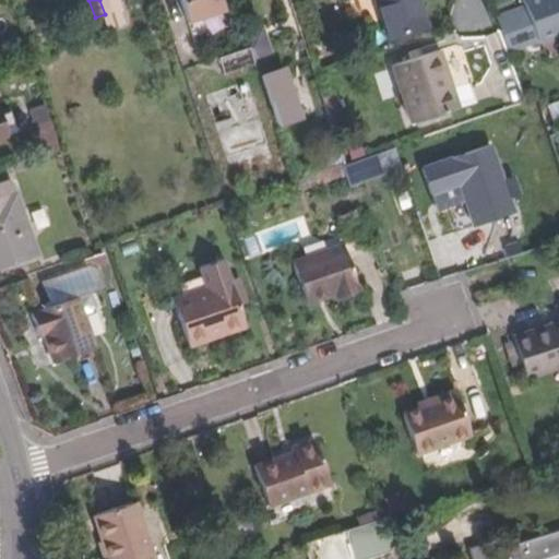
[(99,0),(105,14),(120,9),(117,0),(99,0)]
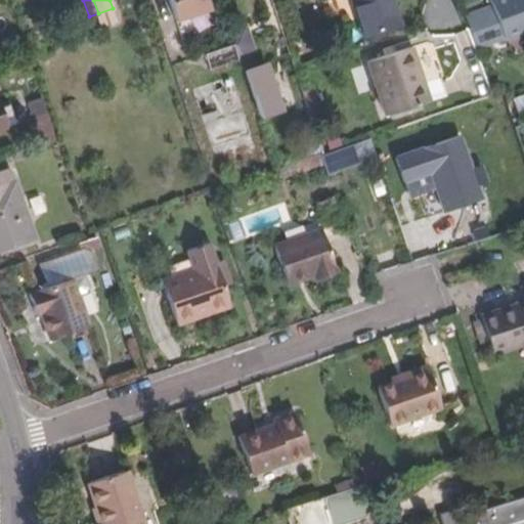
[(209,0),(170,0),(177,17),(211,6),(209,0)]
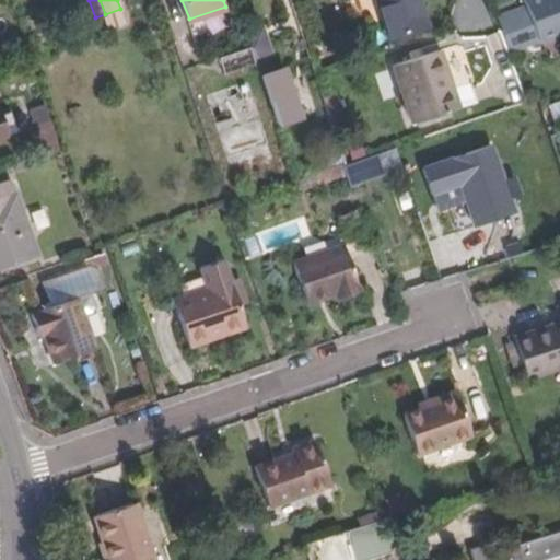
[(427,26),(418,0),(377,0),(380,4),(370,8),(380,41),(427,26)]
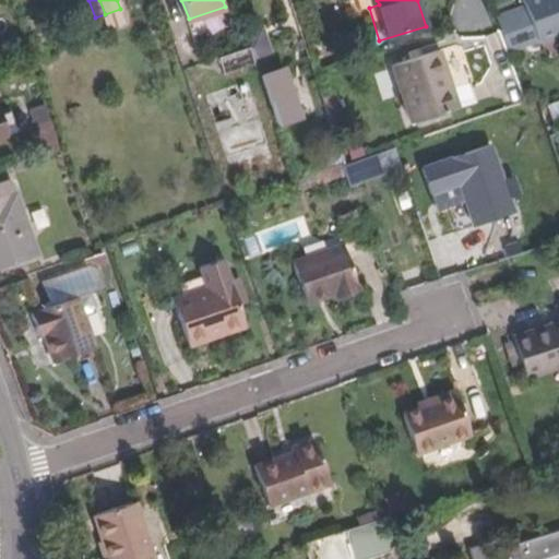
[(558,0),(527,0),(530,4),(501,15),(513,49),(558,32),(558,0)]
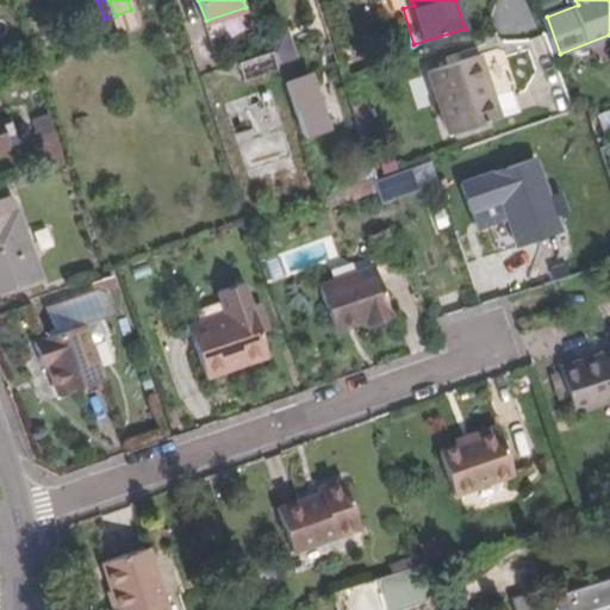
[(131,10),(114,16),(120,31),(136,25),(131,10)]
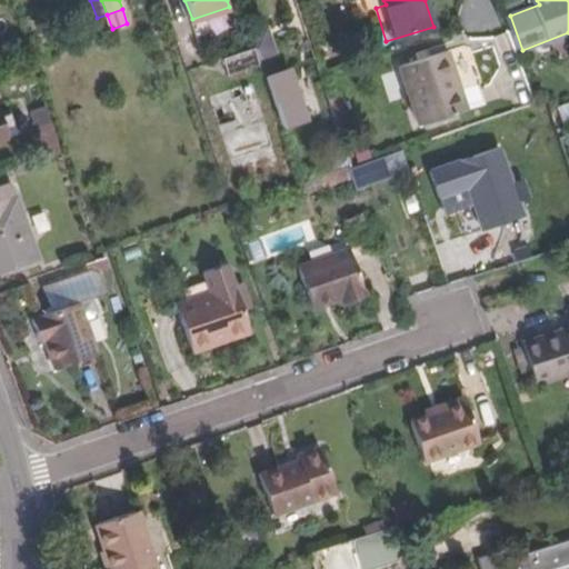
[(255,40),(262,65),(279,59),(275,47),(263,37),(255,40)]
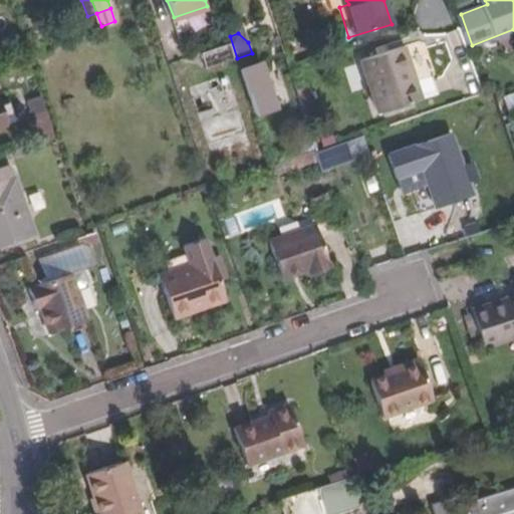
[(405,48),(362,60),(380,112),(423,99),(405,48)]
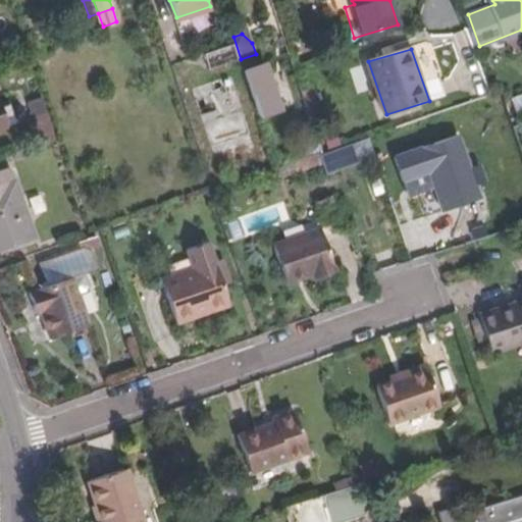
[(278,111),(267,77),(256,81),(254,74),(246,77),(259,117),(278,111)]
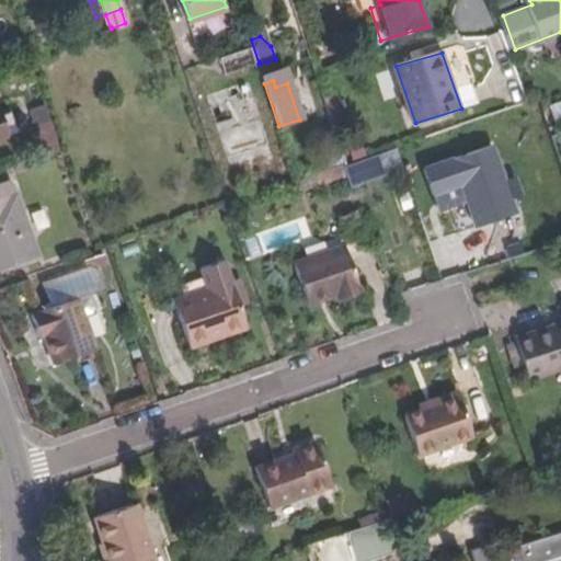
[(343,92),(329,96),(338,122),(352,117),(343,92)]
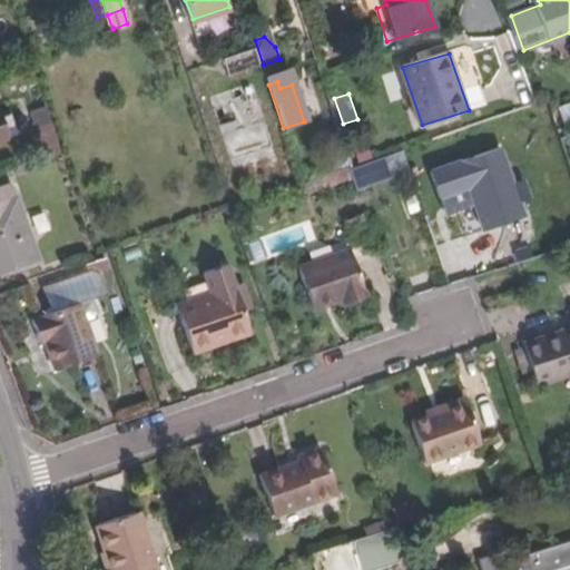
[(562,121),(569,119),(569,101),(557,107),(562,121)]
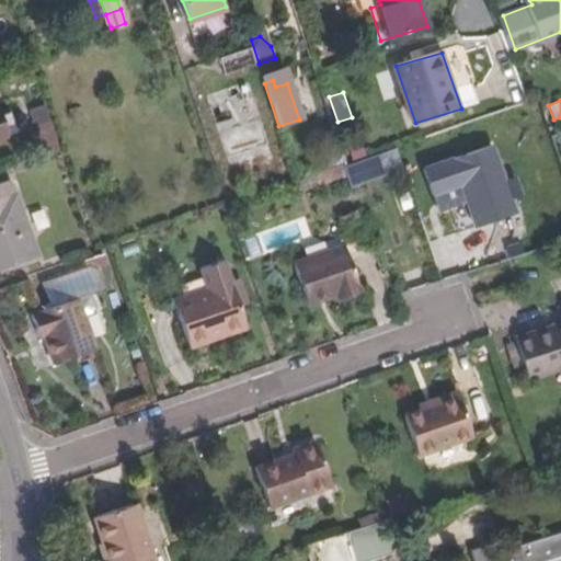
[(50,128),(49,124),(44,106),(34,110),(41,127),(42,130),(50,128)]
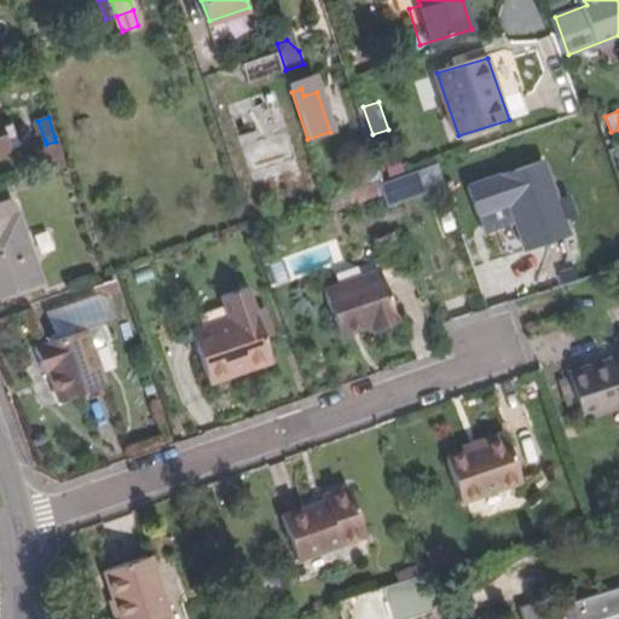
[(254,183),(294,171),(278,119),(238,131),(254,183)]
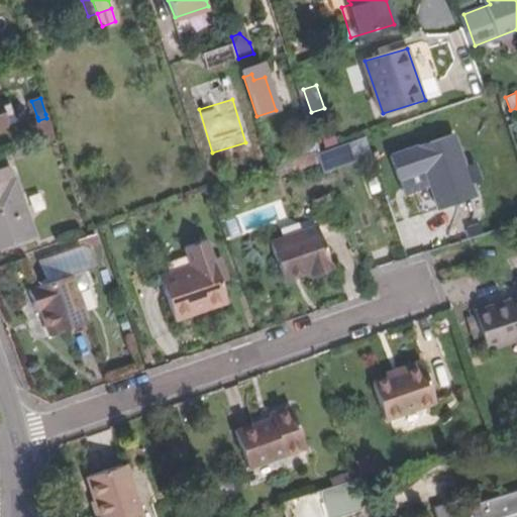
[(0,126),(5,125),(16,120),(11,103),(0,106),(0,126)]
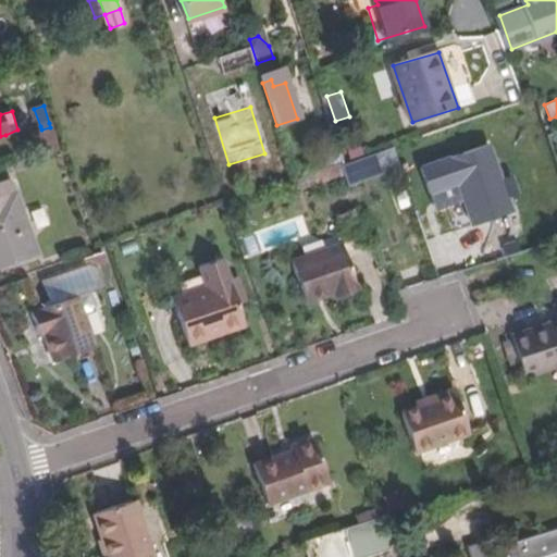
[(41,130),(40,126),(32,130),(39,152),(61,145),(53,122),(49,123),(50,127),(41,130)]
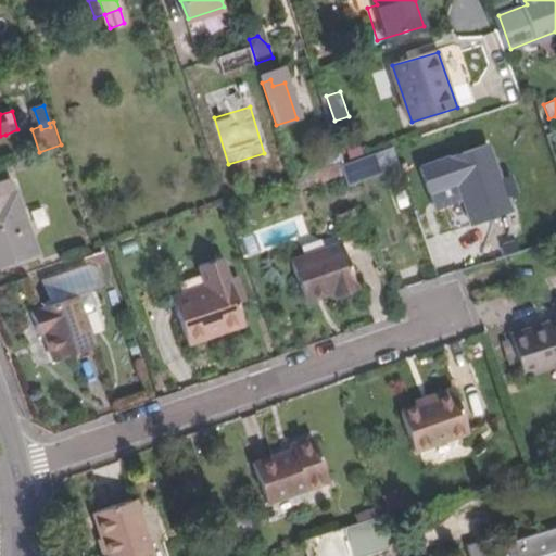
[(474,223),(475,223),(514,211),(509,196),(518,193),(514,176),(503,179),(491,143),(424,165),(436,202),(464,193),(474,223)]
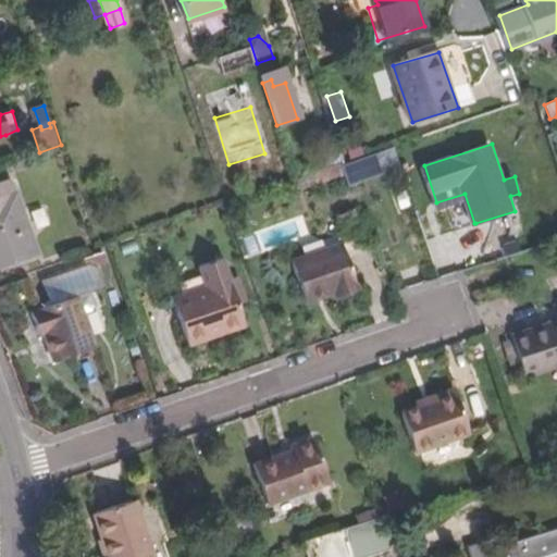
[(302,177),(306,186),(349,171),(346,162),(302,177)]
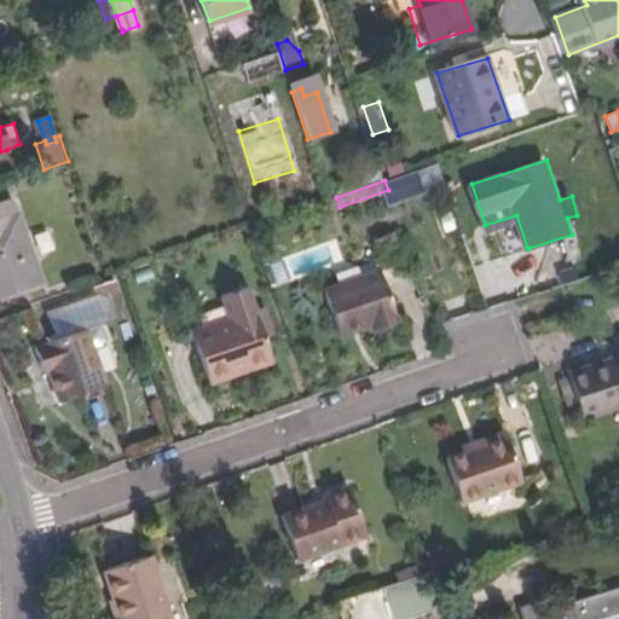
[(0,295),(40,282),(13,201),(0,203),(0,295)]
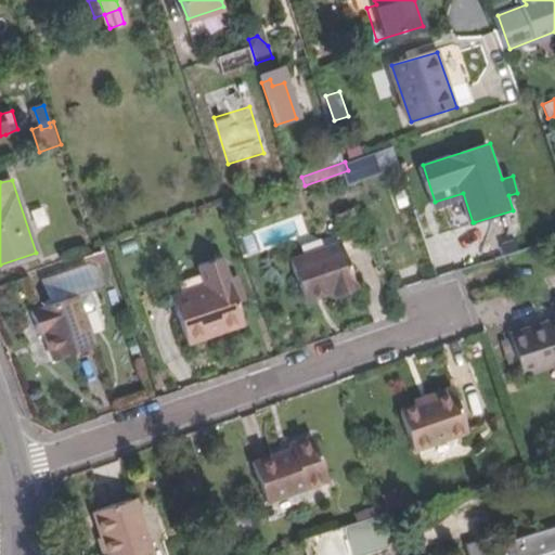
[(344,240),(294,256),(307,297),(335,287),(337,293),(360,285),(344,240)]
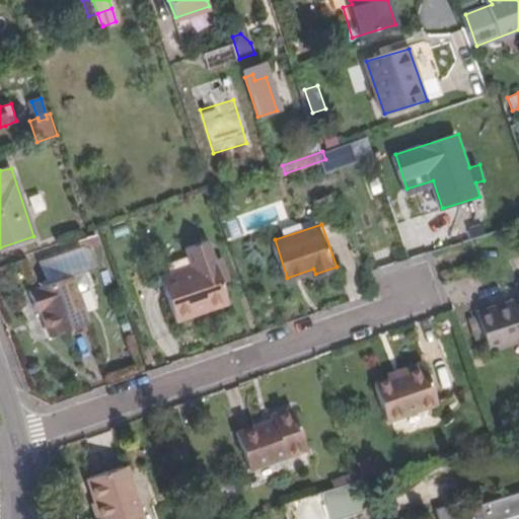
[(97,234),(80,240),(83,249),(100,242),(97,234)]
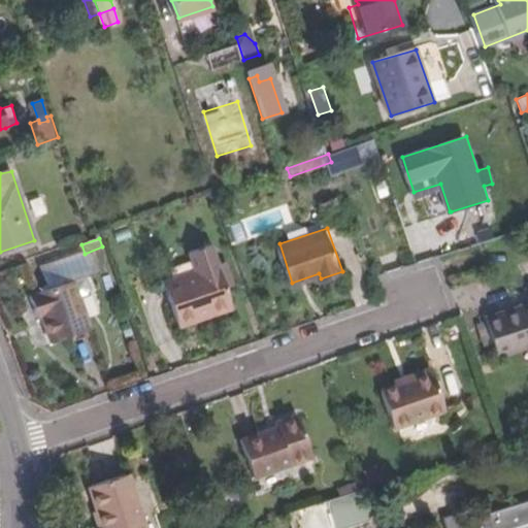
[(200,312),(233,301),(228,286),(236,283),(231,270),(224,272),(221,263),(213,243),(192,251),(199,270),(166,281),(182,324),(202,317),(200,312)]
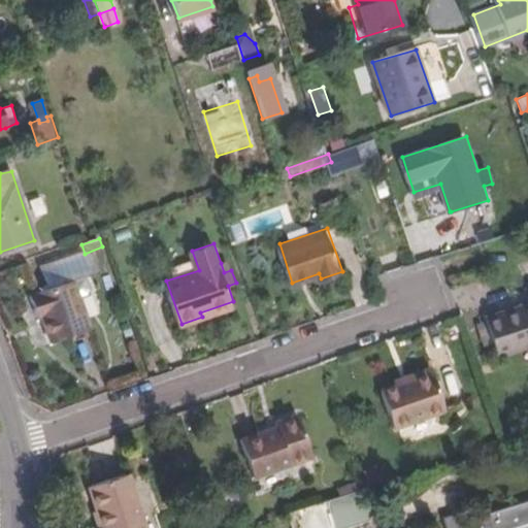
[(39,265),(46,288),(75,277),(91,272),(83,250),(39,265)]
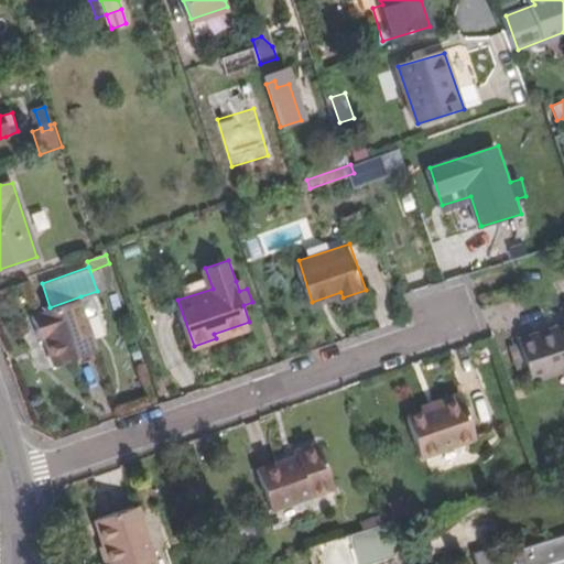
[(239,291),(247,289),(245,279),(236,281),(239,291)]
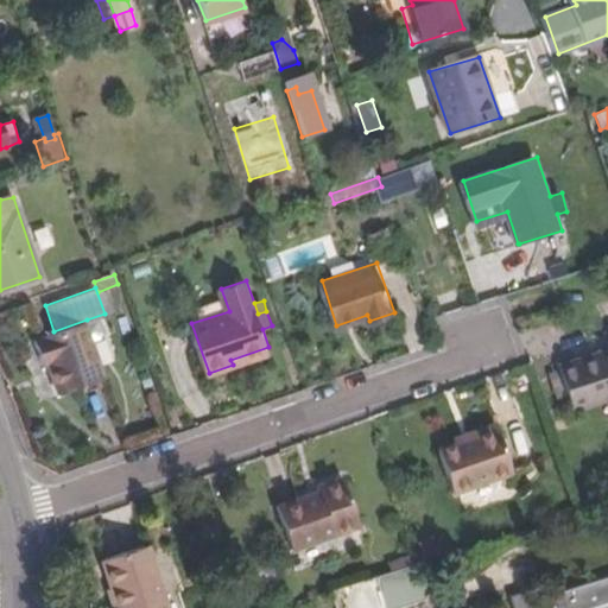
[(54,331),(35,337),(44,362),(50,361),(59,391),(106,375),(87,320),(54,331)]
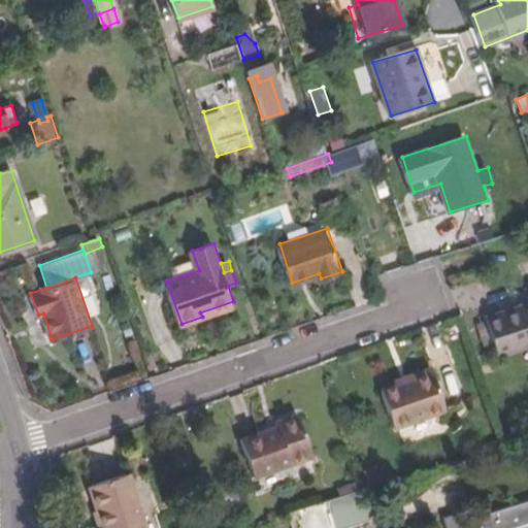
[(200,312),(202,317),(234,305),(233,301),(200,312)]
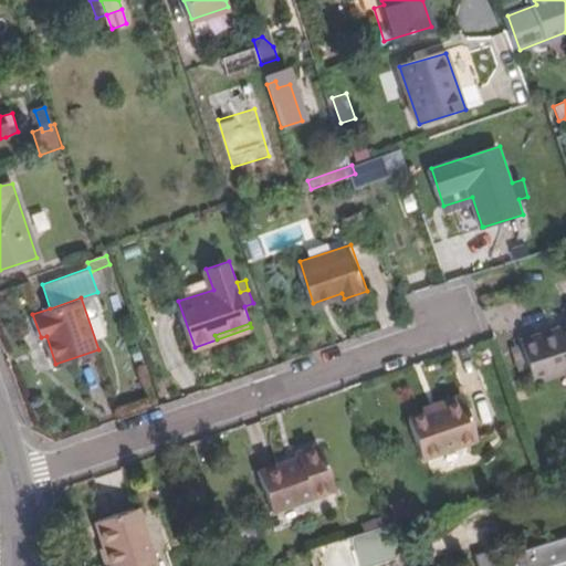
[(565,324),(521,338),(532,381),(565,371),(565,324)]
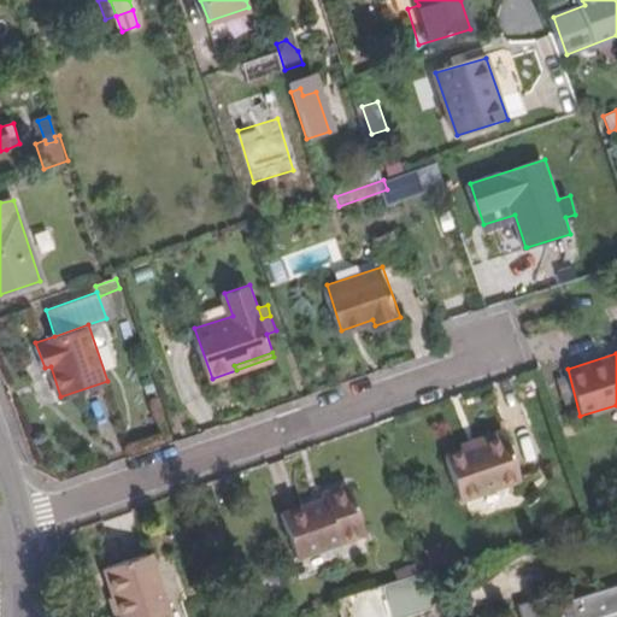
[(477,444),(462,448),(444,454),(459,499),(518,479),(503,429),(475,438),(477,444)]
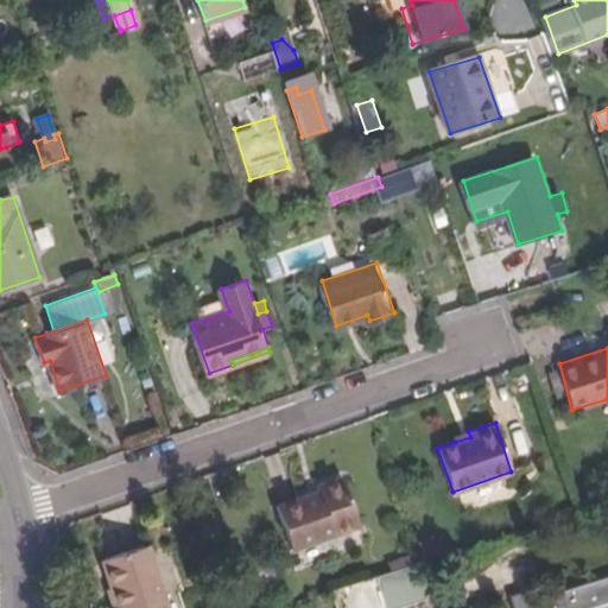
[(470,437),(468,431),(454,437),(455,442),(470,437)]
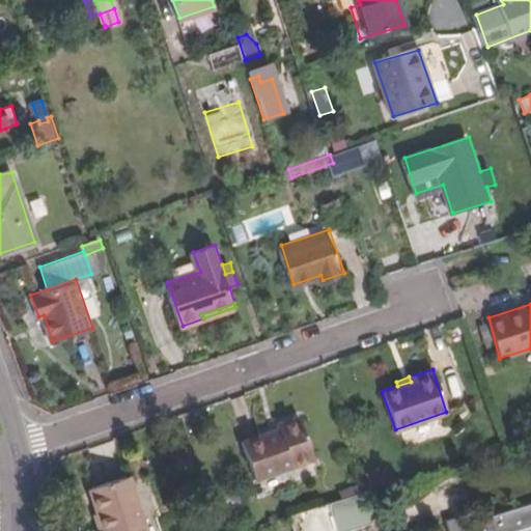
[(239,443),(251,479),(310,458),(297,418),(275,424),(276,430),(239,443)]
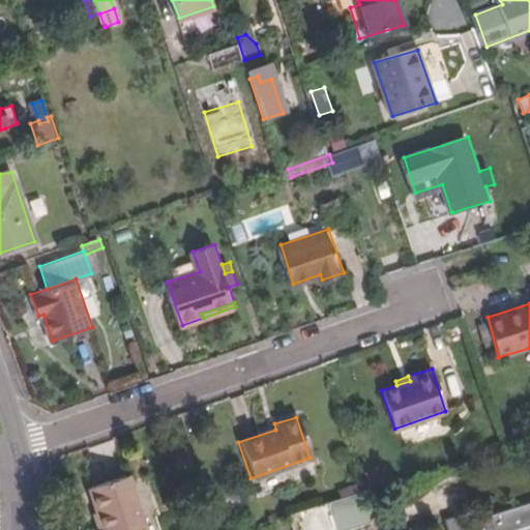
[(507,446),(505,439),(479,448),(481,454),(507,446)]
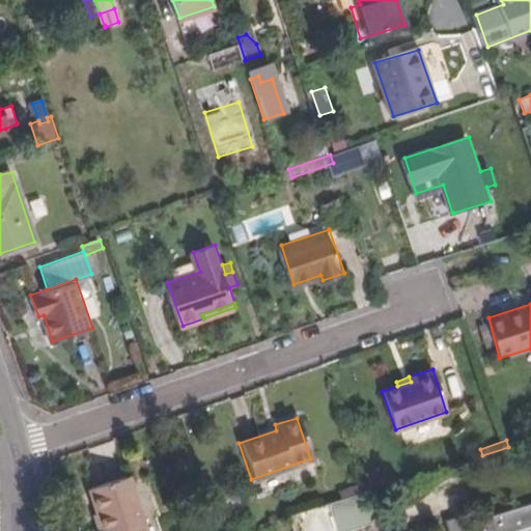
[(144,530),(127,477),(87,491),(101,530),(144,530)]
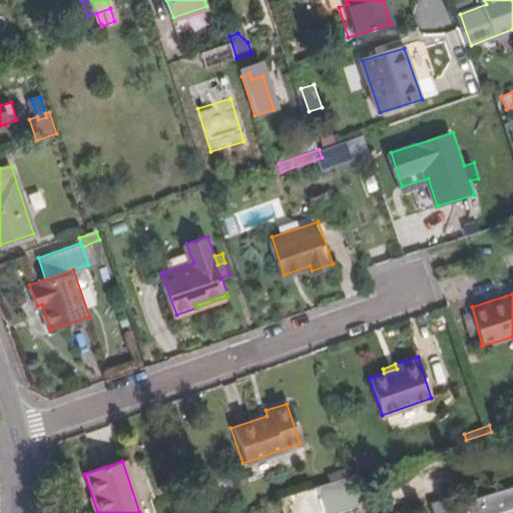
[(354,476),(279,498),(283,512),(340,512),(364,506),(354,476)]
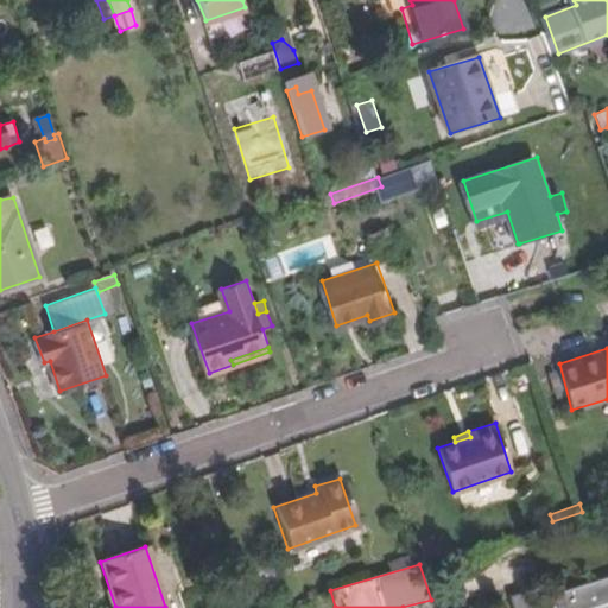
[(586,607),(607,601),(607,586),(538,607),(586,607)]
